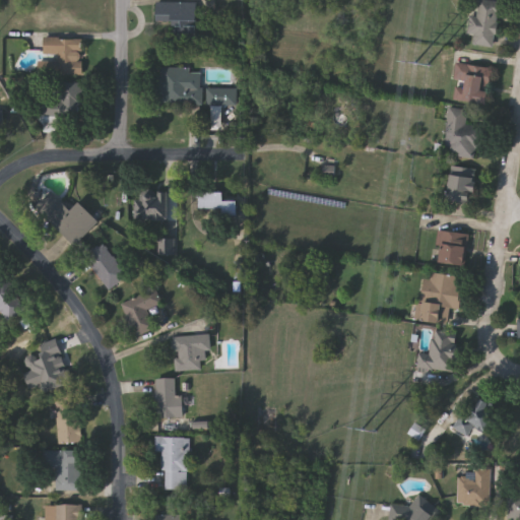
[(468,35),(470,17),(476,18),(477,1),(500,3),(496,48),(473,46),(474,36),(468,35)]
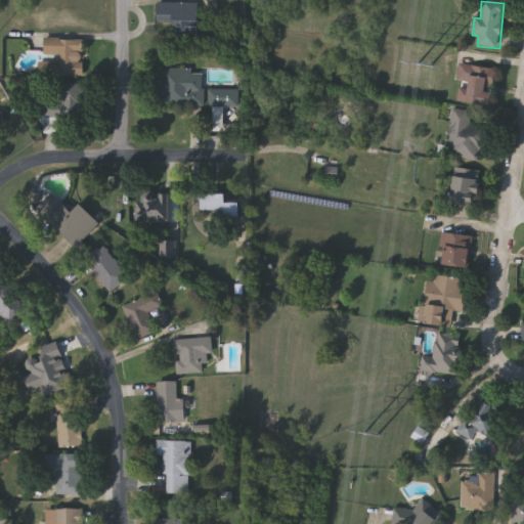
[(158,23),(158,2),(200,2),(200,23),(158,23)]
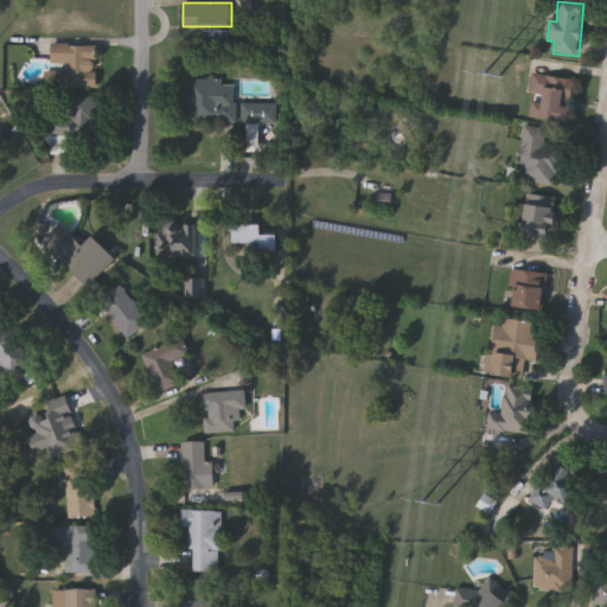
[(98,88),(66,88),(66,64),(53,64),(53,45),(98,45),(98,88)]
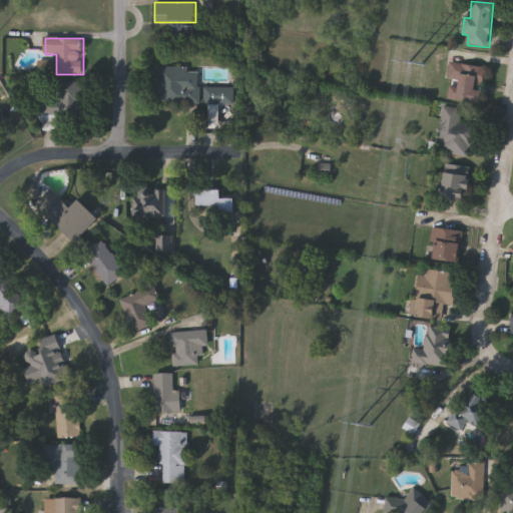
[(486,68),(483,89),(485,89),(483,105),(446,99),(452,63),(486,68)]
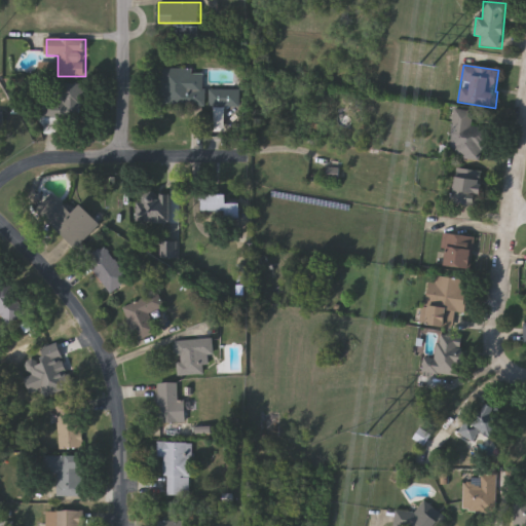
[(191,68),(191,89),(205,89),(205,108),(161,108),(161,68),(191,68)]
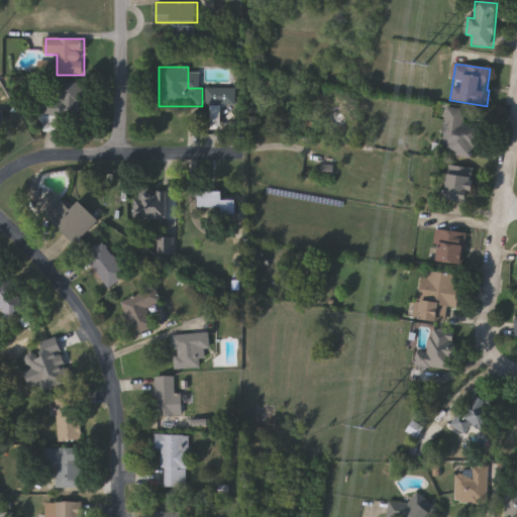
[(44,100),(61,100),(61,82),(83,82),(82,116),(44,115),(44,100)]
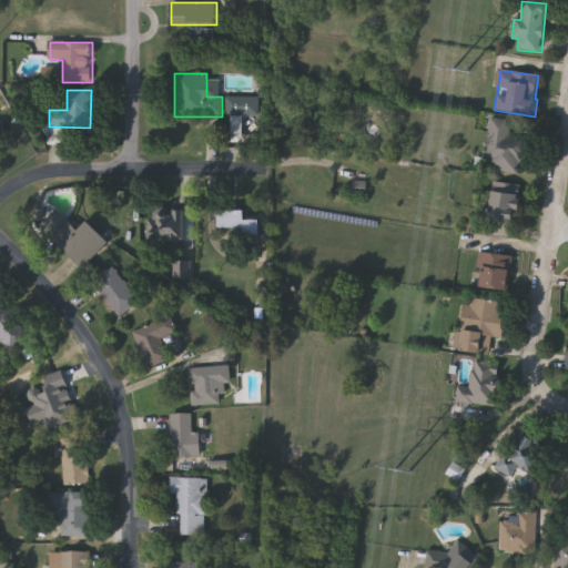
[(244,114),(244,142),(227,142),(227,97),(260,95),(260,114),(244,114)]
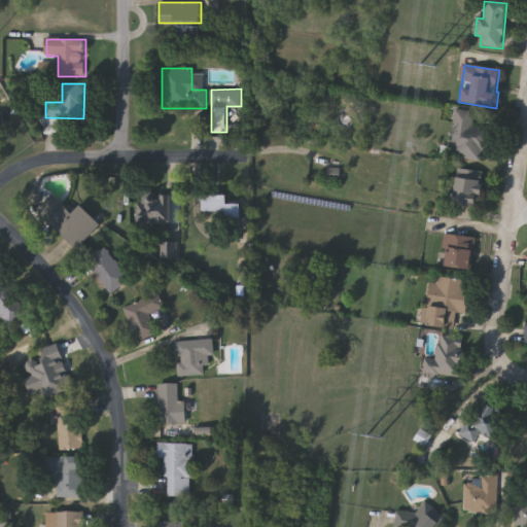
[(490,130),(486,162),(450,157),(454,110),(475,112),(472,129),(490,130)]
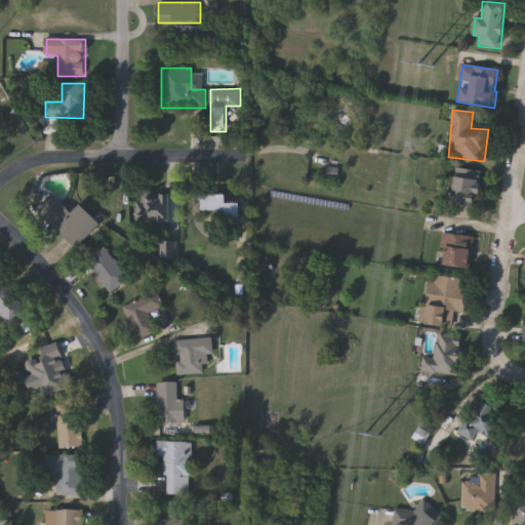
[(9,115),(0,114),(0,136),(9,137),(9,115)]
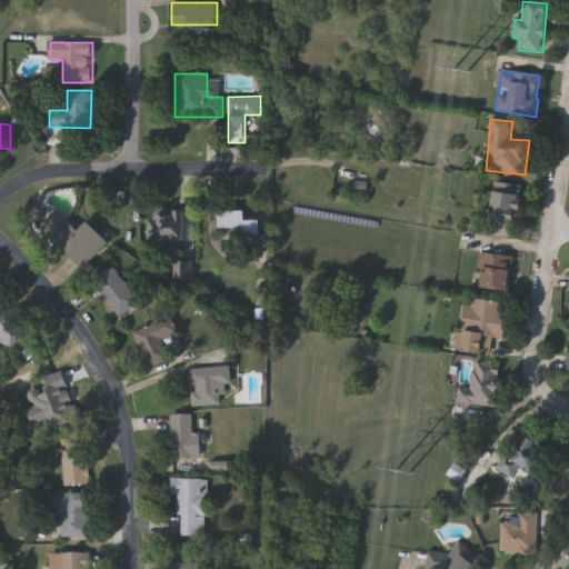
[(521,187),(520,223),(491,222),(493,186),(521,187)]
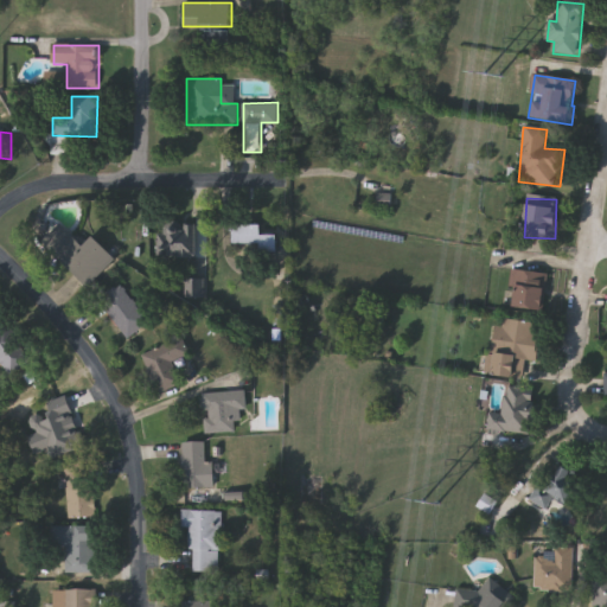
[(84,247),(95,236),(116,259),(87,287),(43,241),(62,223),(84,247)]
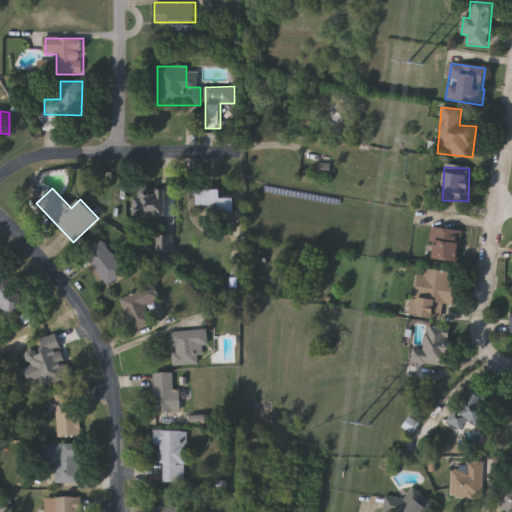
[(168,218),(133,218),(134,188),(168,188),(168,218)]
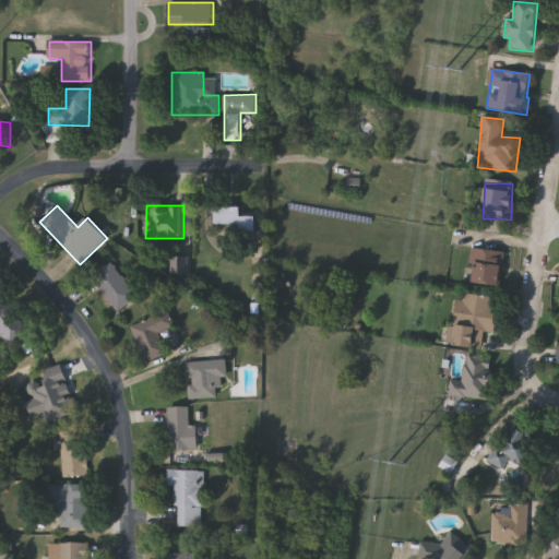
[(242,206),(242,216),(259,216),(259,232),(241,232),(241,225),(216,225),(216,206),(242,206)]
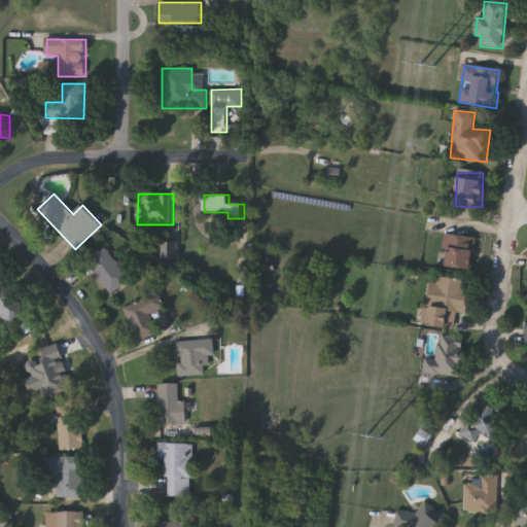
[(446,268),(448,251),(442,250),(444,235),(477,239),(471,272),(446,268)]
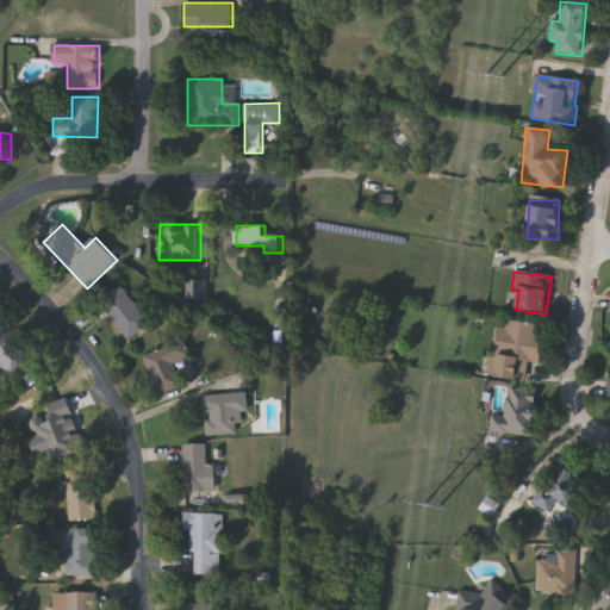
[(126,341),(99,299),(122,285),(149,327),(126,341)]
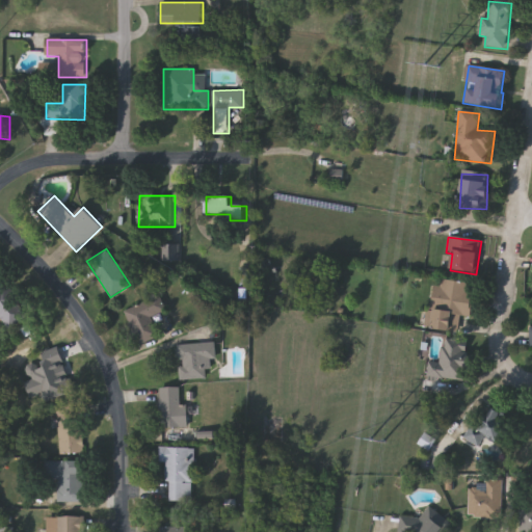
[(0,317),(0,280),(28,314),(9,328),(1,317),(0,317)]
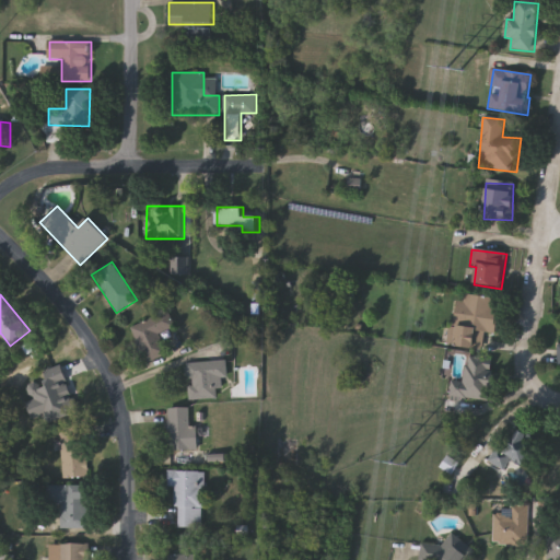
[(451,346),(457,294),(499,301),(492,351),(451,346)]
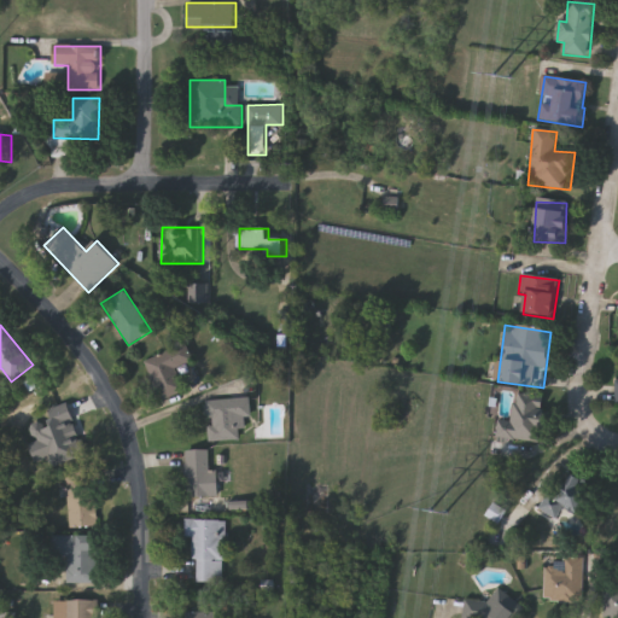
[(144,361),(186,343),(193,360),(175,368),(185,390),(162,401),(144,361)]
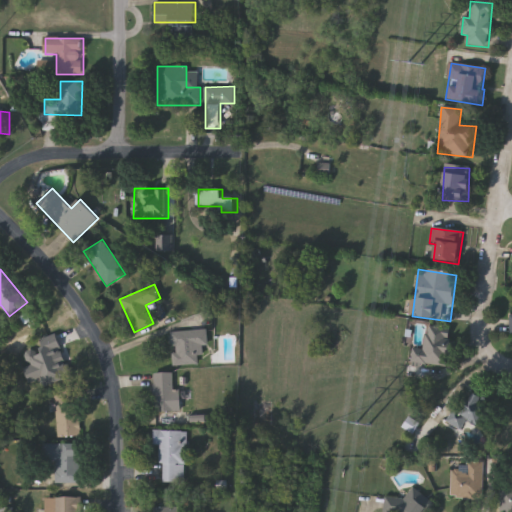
[(410,363),(413,347),(423,348),(426,329),(454,333),(448,369),(410,363)]
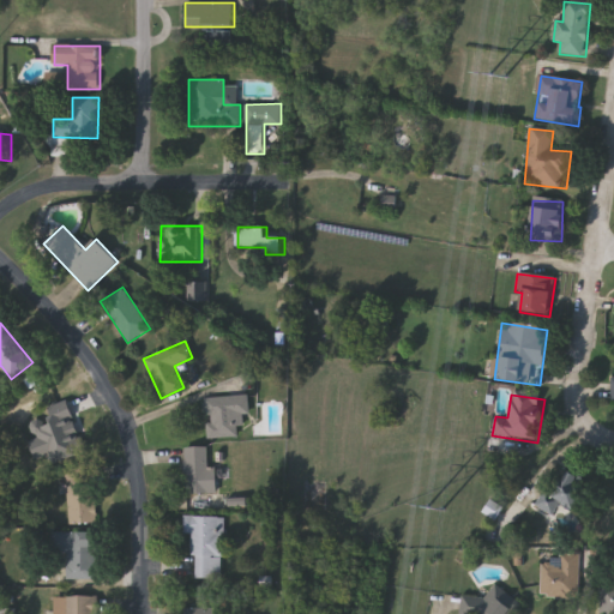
[(250,396),(251,425),(239,426),(240,437),(206,438),(205,397),(250,396)]
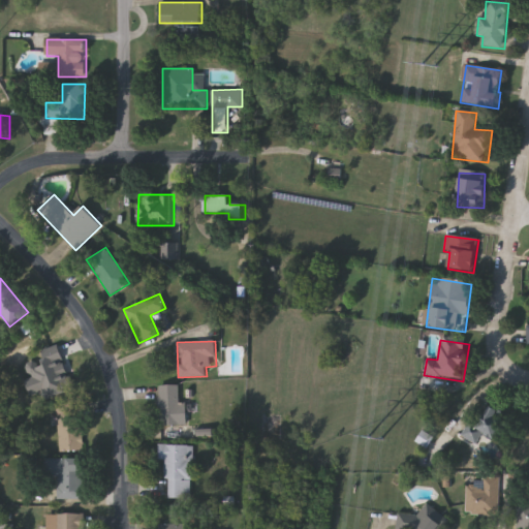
[(36,356),(57,350),(69,395),(44,402),(42,392),(32,395),(26,372),(39,369),(36,356)]
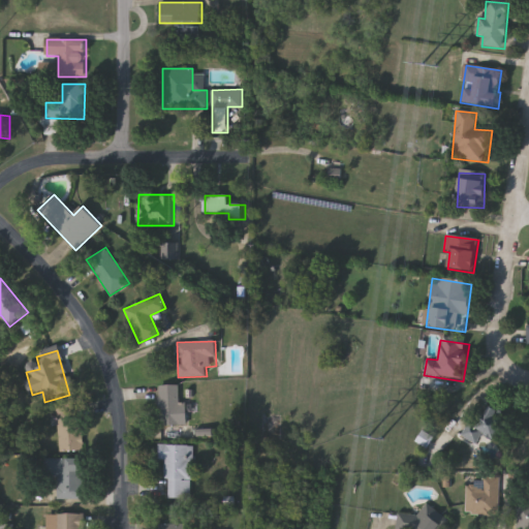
[(160,426),(160,385),(186,385),(186,426),(160,426)]
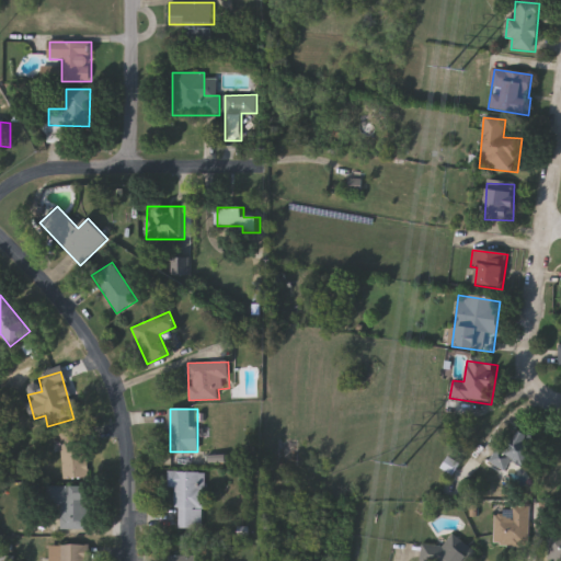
[(86,434),(86,477),(64,477),(64,434),(86,434)]
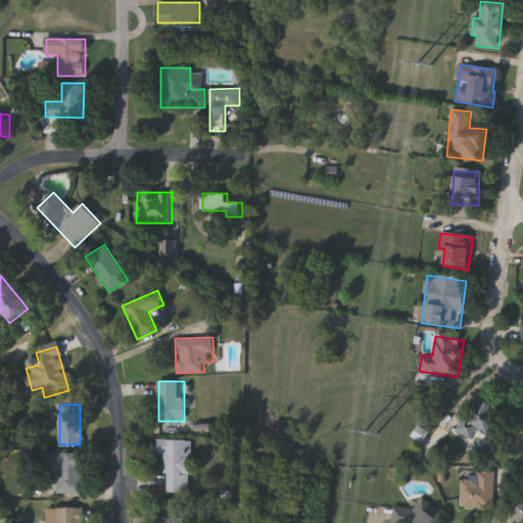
[(478,430),(470,441),(456,430),(470,411),(480,418),(489,406),(502,416),(487,436),(478,430)]
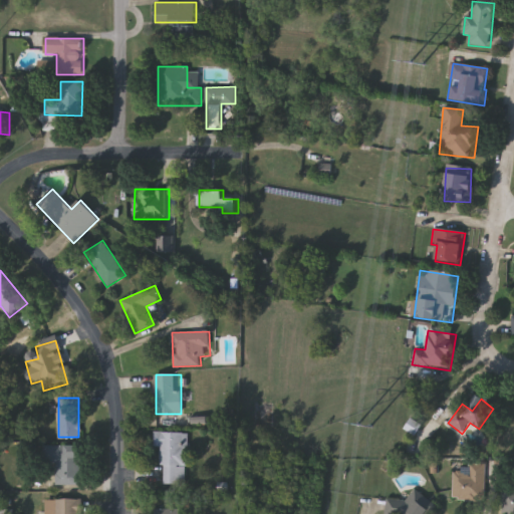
[(186,483),(161,483),(161,449),(154,449),(154,432),(186,432),(186,483)]
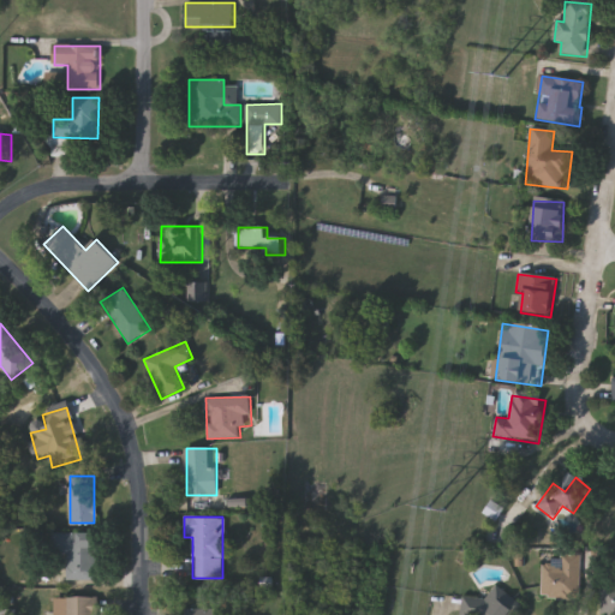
[(58,553),(58,532),(97,532),(97,579),(70,579),(70,553),(58,553)]
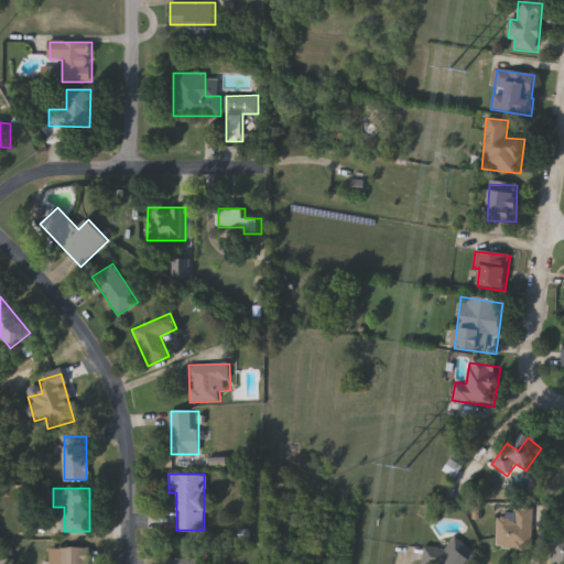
[(532,510),(532,549),(497,549),(497,519),(513,519),(513,510),(532,510)]
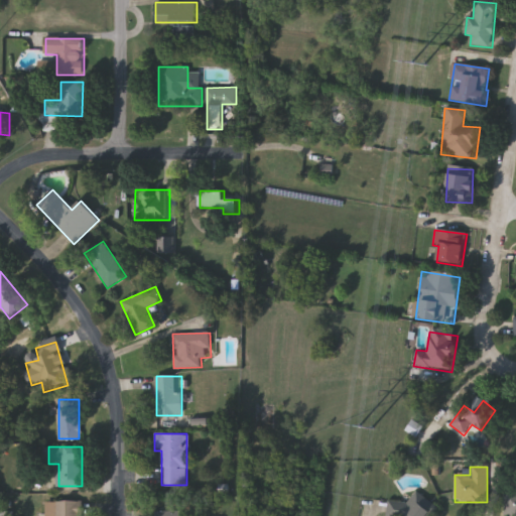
[(512,514),(503,514),(503,490),(512,490),(512,514)]
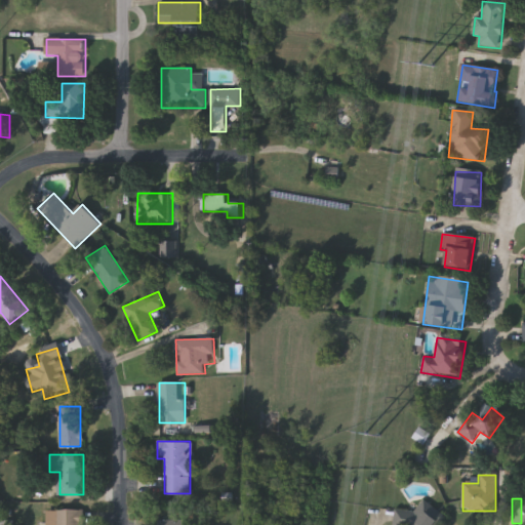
[(443,513),(438,524),(394,524),(390,523),(397,507),(415,514),(419,502),(443,513)]
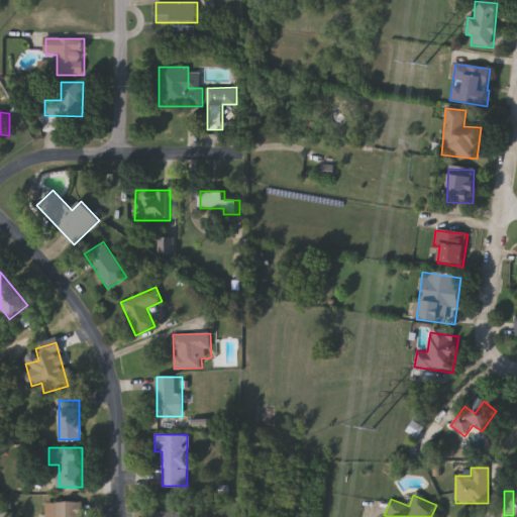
[(46,516),(46,501),(83,501),(83,516),(46,516)]
